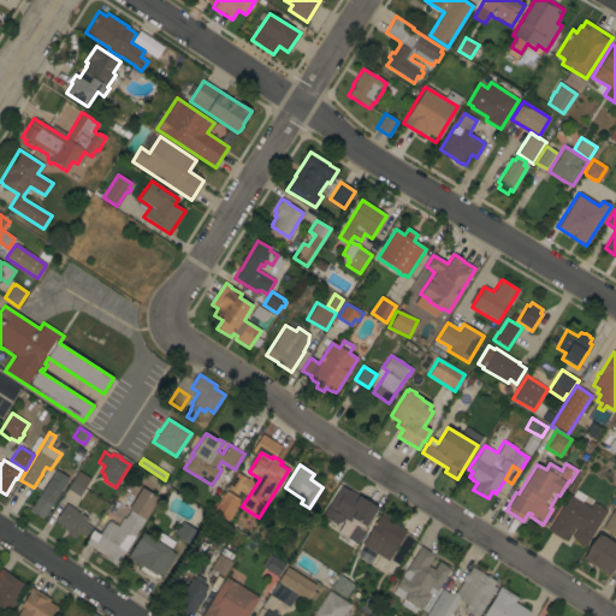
[(90,479),(80,497),(78,496),(77,497),(67,491),(69,490),(67,489),(78,472),(90,479)]
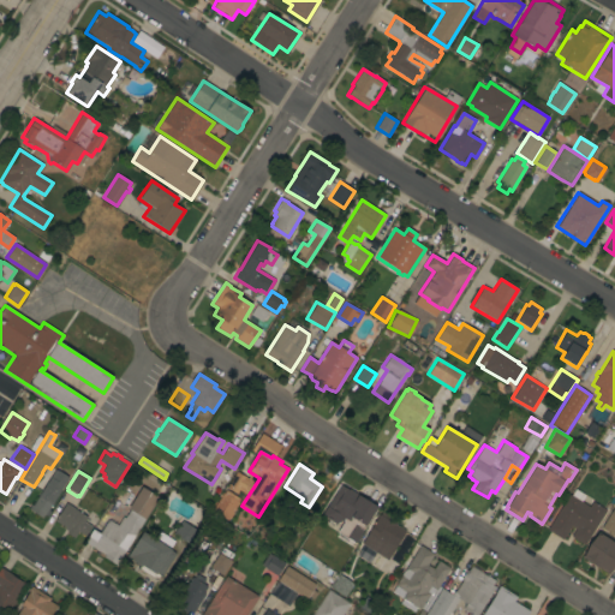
[(236,471),(246,478),(239,490),(240,490),(238,494),(226,487),(236,471)]
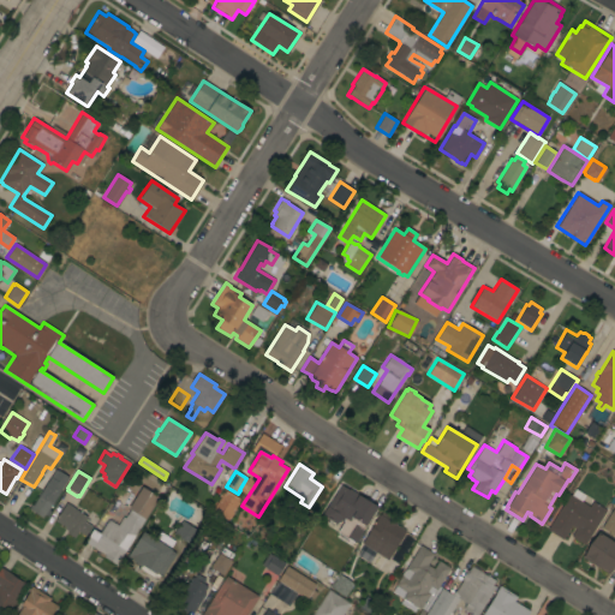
[(356,543),(338,532),(344,523),(342,520),(335,524),(322,515),(341,485),(348,490),(350,489),(377,507),(362,530),(363,531),(356,543)]
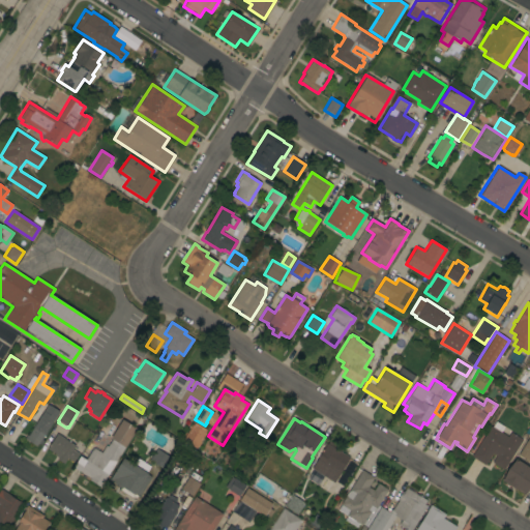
[(122,419),(137,429),(107,474),(110,476),(108,479),(106,478),(99,487),(89,480),(90,478),(72,467),(80,455),(86,460),(92,450),(93,448),(100,452),(106,445),(108,446),(112,440),(110,438),(122,419)]
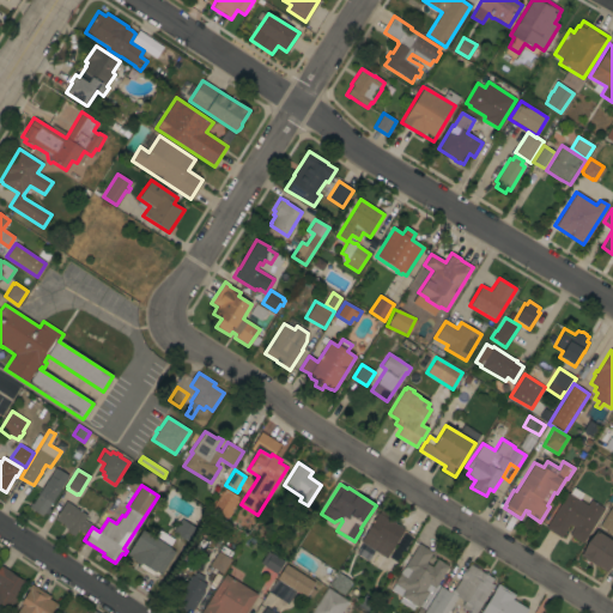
[(223,491),(237,501),(236,504),(237,504),(235,509),(234,508),(231,511),(231,513),(229,516),(226,519),(211,509),(223,491)]
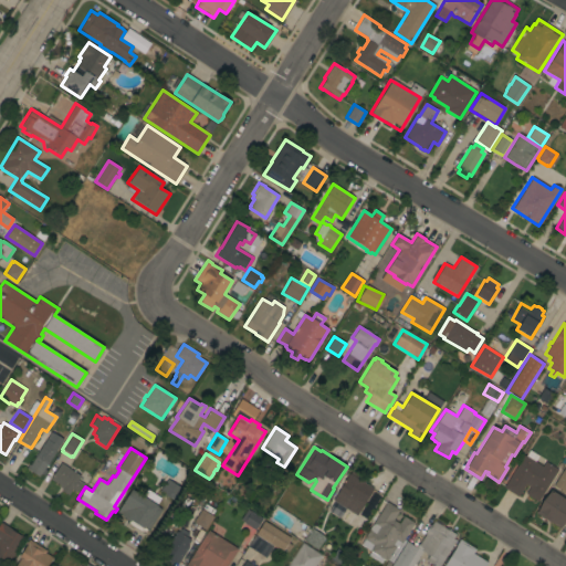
[(44,469),(46,471),(43,475),(41,474),(40,477),(27,469),(29,464),(30,465),(35,456),(49,463),(44,469)]
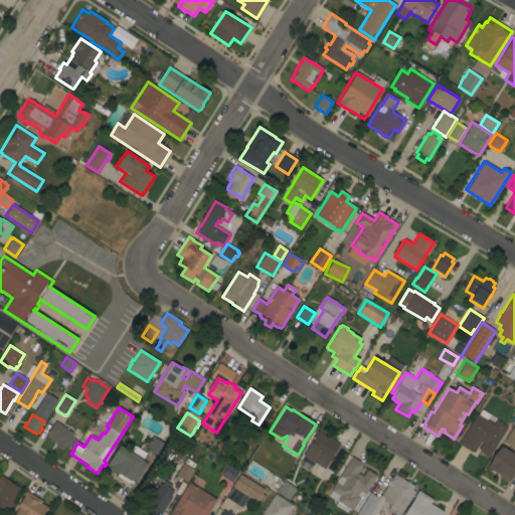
[(477,414),(494,424),(496,420),(507,427),(489,457),(478,450),(482,443),(478,441),(471,452),(459,444),(477,414)]
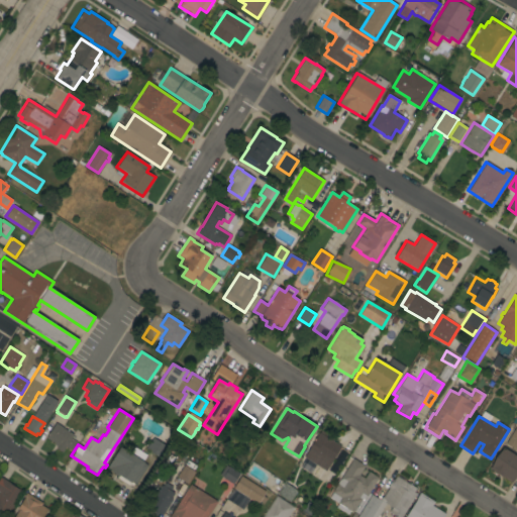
[(71,438),(77,442),(72,451),(65,447),(62,452),(56,448),(57,446),(54,444),(55,443),(45,437),(55,423),(73,434),(71,438)]
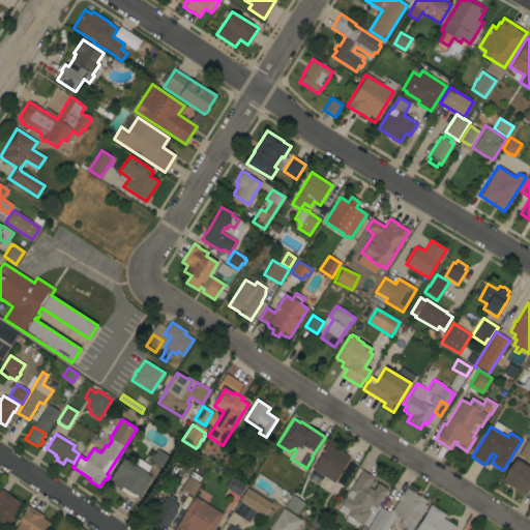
[(529,437),(529,462),(528,461),(527,463),(524,461),(525,459),(518,454),(529,437)]
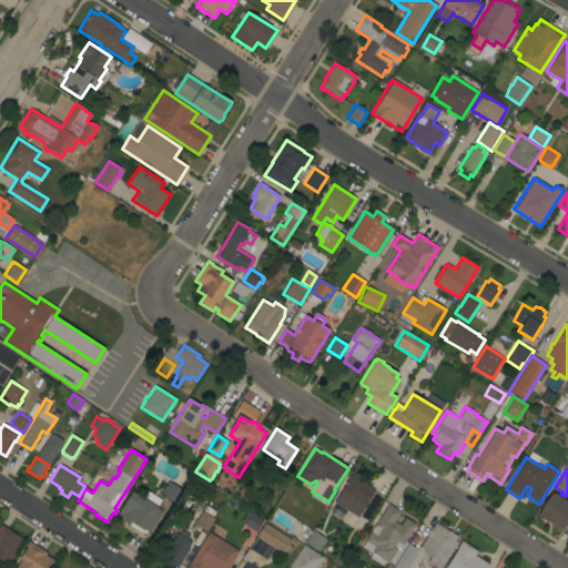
[(357,517),(352,514),(352,513),(334,500),(350,475),(351,476),(353,473),(366,482),(365,485),(375,490),(357,517)]
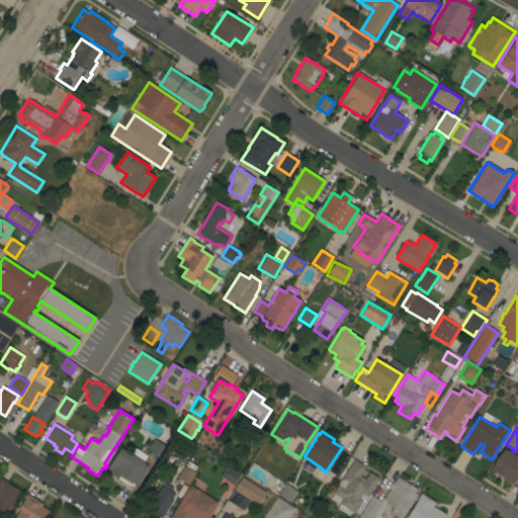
[(153,438),(166,446),(158,457),(146,450),(153,438)]
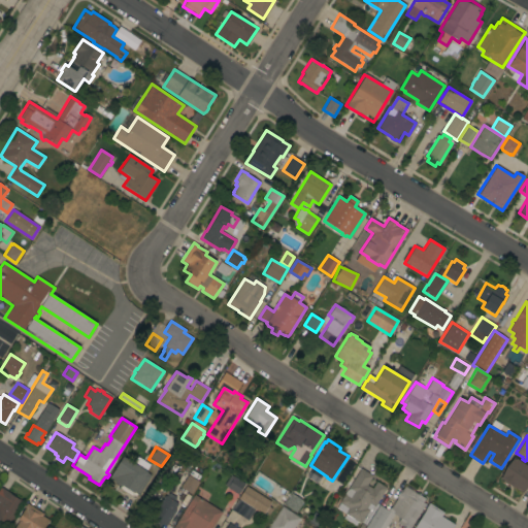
[(138,495),(137,494),(134,499),(119,489),(120,486),(108,479),(123,456),(132,463),(136,456),(150,464),(145,471),(151,475),(138,495)]
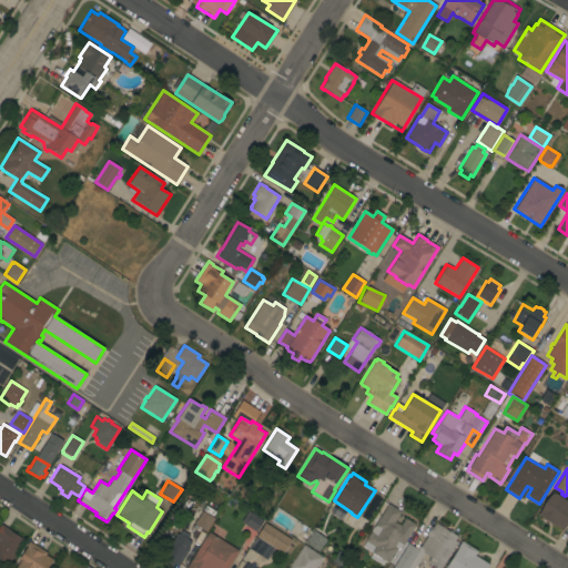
[(567,500),(567,520),(561,530),(537,515),(553,492),(567,500)]
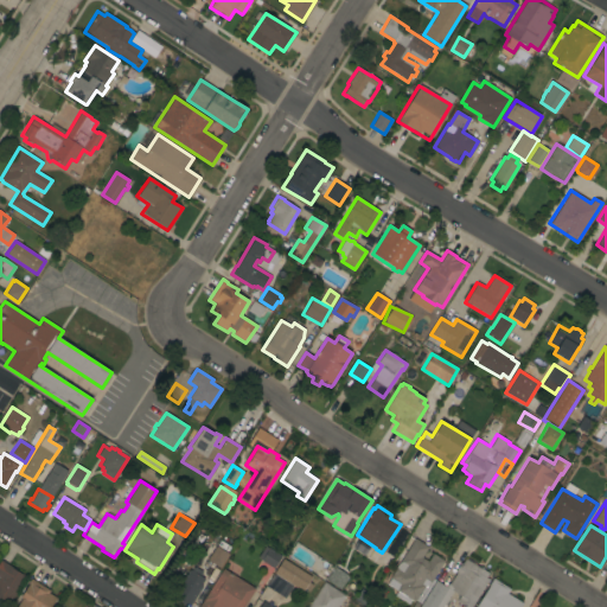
[(377,563),(401,528),(409,532),(385,569),(377,563)]
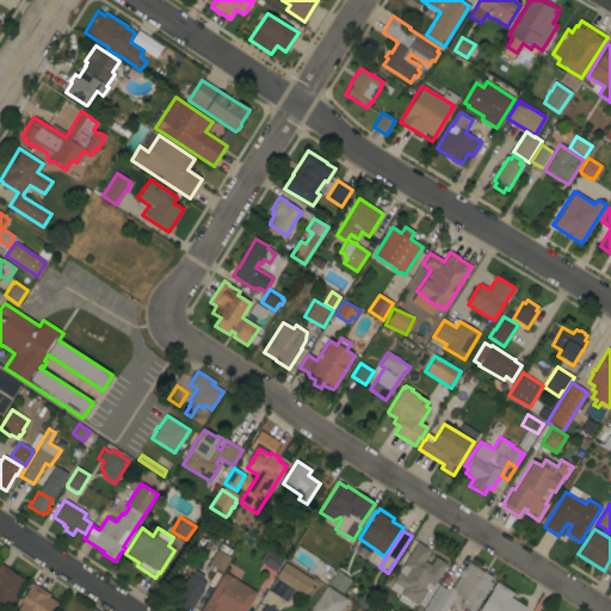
[(208,544),(198,556),(186,548),(196,536),(208,544)]
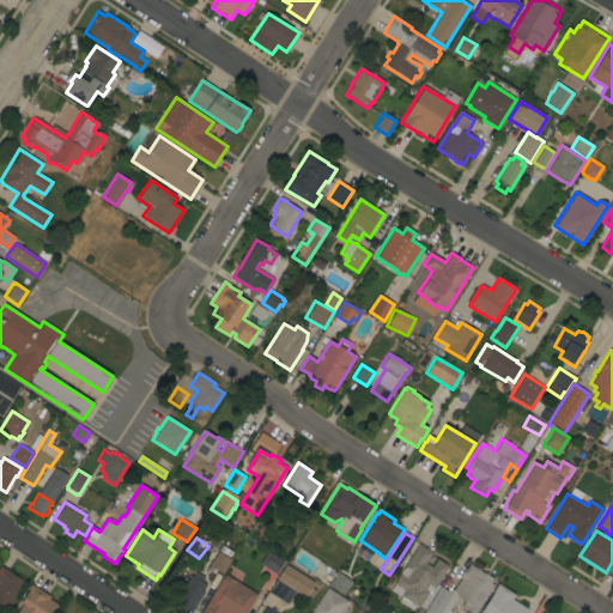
[(435,588),(430,584),(426,590),(429,592),(418,608),(414,606),(412,610),(399,601),(401,598),(390,590),(394,584),(394,583),(419,544),(432,552),(425,563),(432,568),(437,559),(448,566),(435,588)]
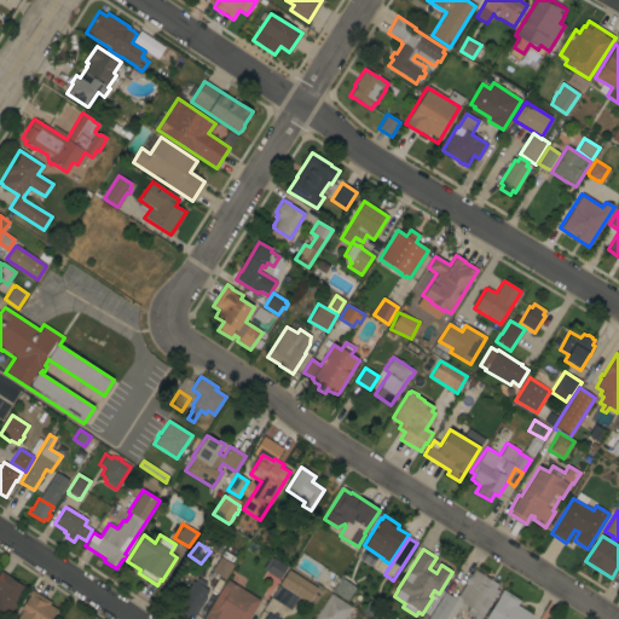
[(220,556),(233,566),(224,579),(212,571),(220,556)]
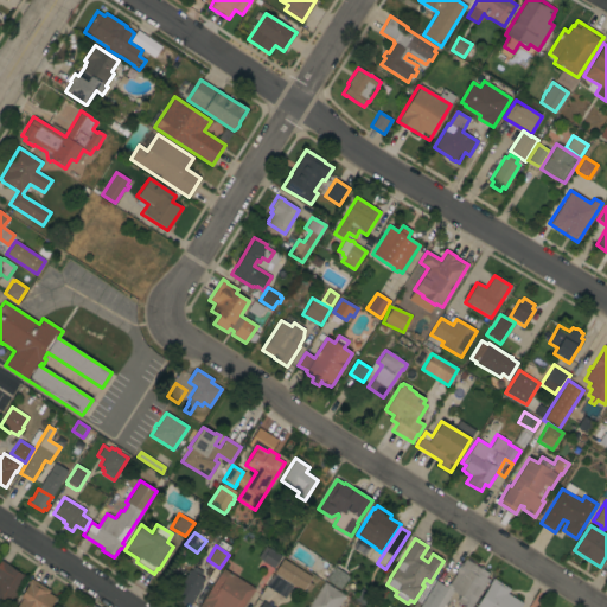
[(273,569),(261,561),(261,560),(257,557),(264,547),(268,549),(269,548),(281,556),(273,569)]
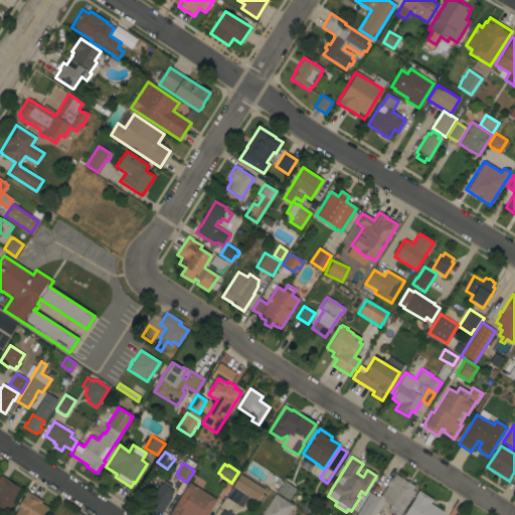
[(232,487),(239,474),(265,490),(262,494),(266,496),(263,501),(259,499),(256,502),(232,487)]
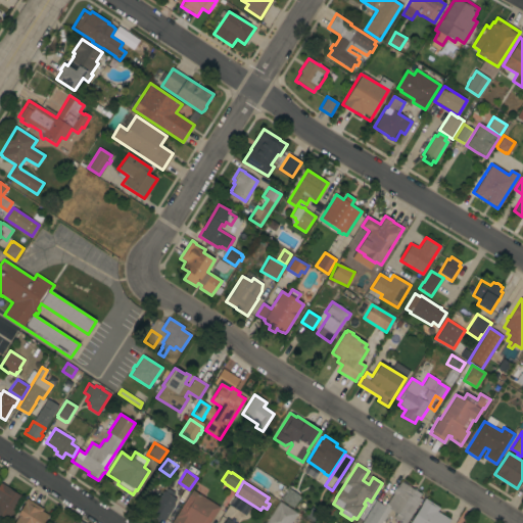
[(406,522),(399,522),(393,518),(396,514),(390,510),(381,522),(361,522),(375,501),(383,505),(387,503),(393,493),(391,492),(396,484),(398,485),(400,481),(414,489),(414,488),(418,490),(417,491),(421,493),(419,497),(421,500),(406,522)]
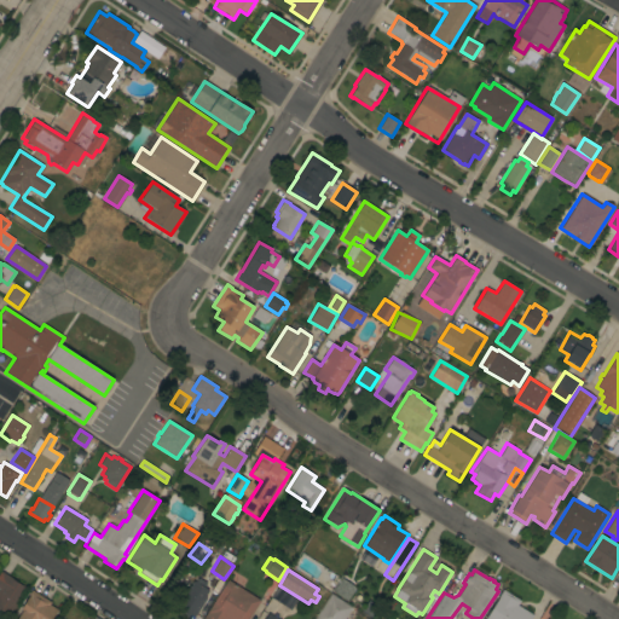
[(0,571),(27,588),(10,615),(0,609),(0,571)]
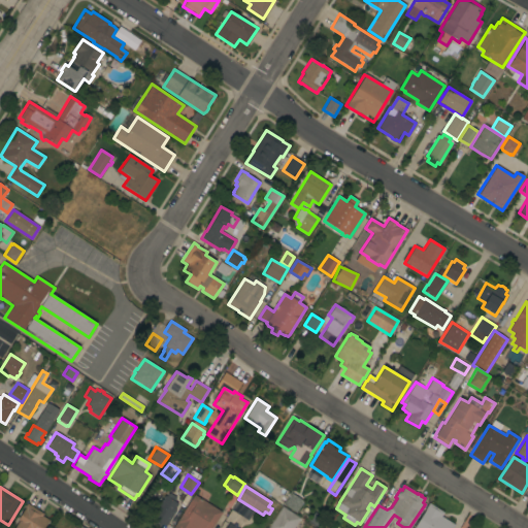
[(165,526),(162,524),(159,527),(153,524),(156,520),(152,518),(165,496),(166,496),(169,493),(175,497),(173,501),(177,503),(174,509),(175,510),(165,526)]
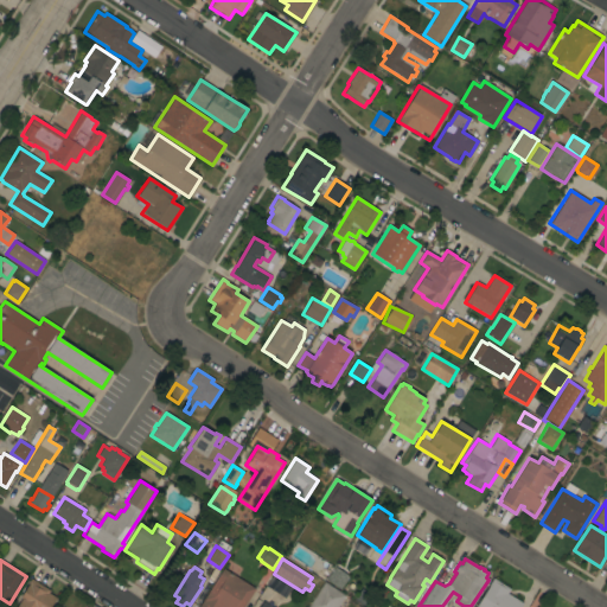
[(325,580),(334,567),(349,576),(339,589),(325,580)]
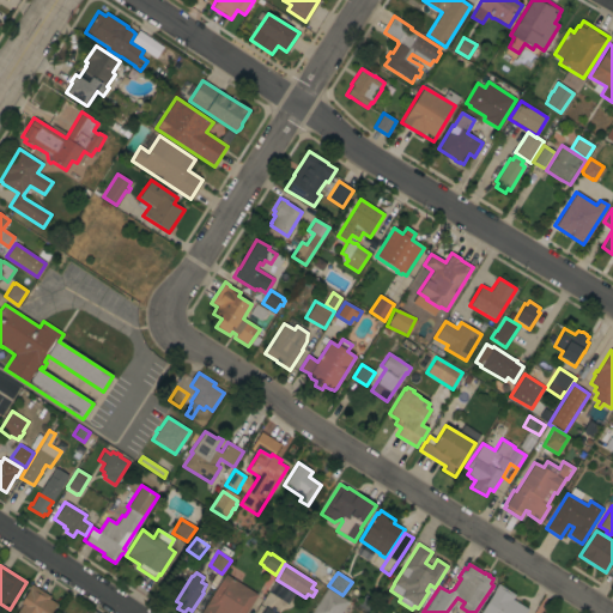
[(246,612),(200,612),(225,574),(258,595),(246,612)]
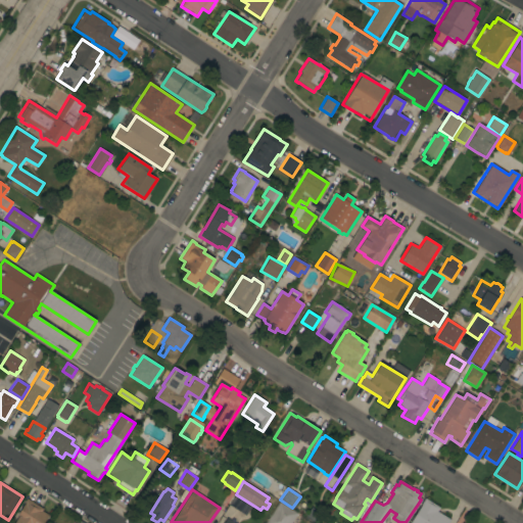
[(228,504),(234,494),(251,505),(245,515),(228,504)]
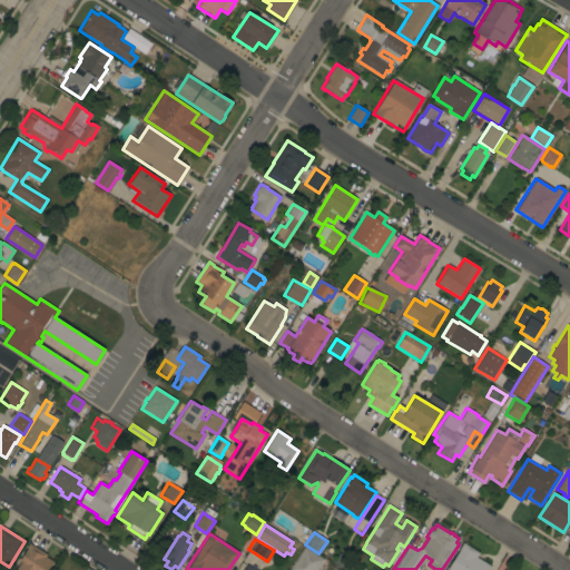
[(47,554),(46,557),(53,562),(52,564),(51,563),(47,569),(15,569),(20,562),(19,561),(28,548),(27,547),(29,543),(47,554)]
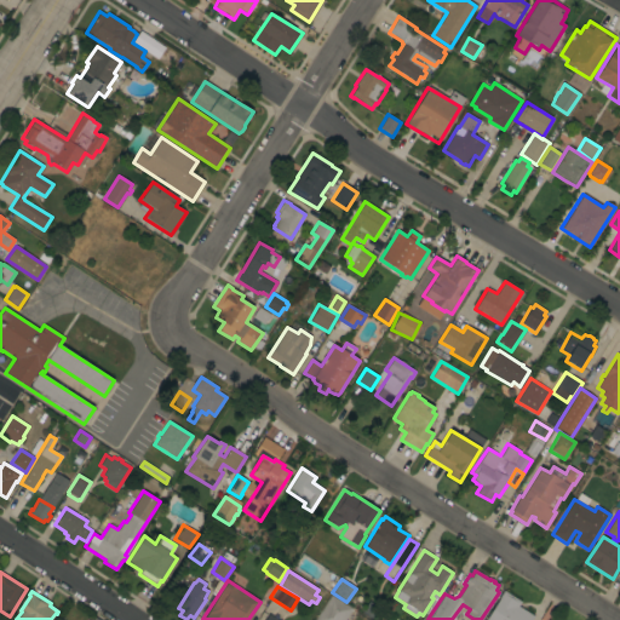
[(532,619),(484,619),(500,597),(500,596),(504,591),(521,602),(518,607),(534,616),(532,619)]
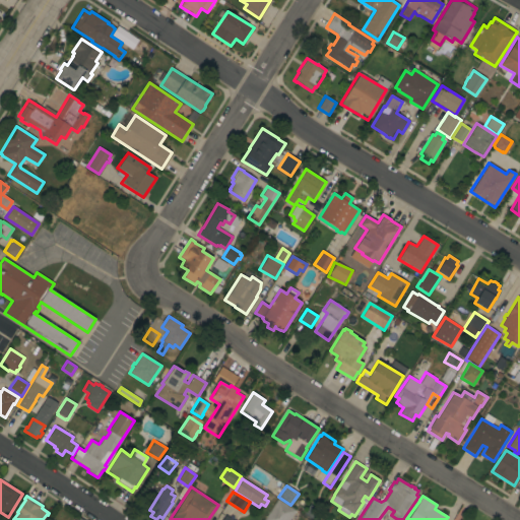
[(288,519),(264,519),(277,499),(296,510),(288,519)]
